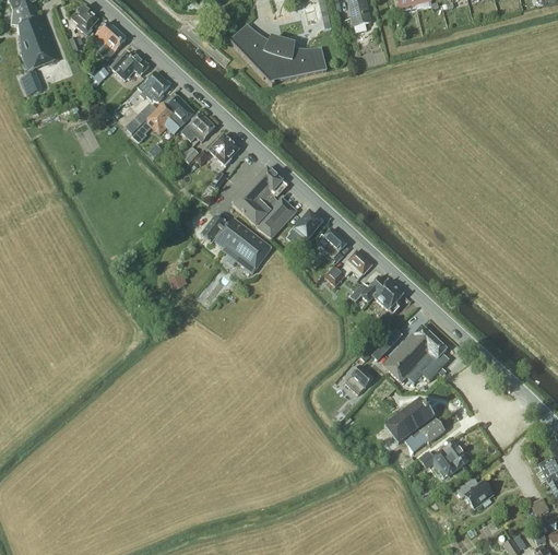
[(36,0),(10,0),(13,9),(11,24),(19,24),(21,51),(28,70),(30,69),(31,72),(20,75),(27,94),(43,89),(35,70),(34,70),(33,68),(60,58),(52,39),(50,40),(48,33),(50,32),(44,14),(39,15),(38,14),(34,1),(36,0)]
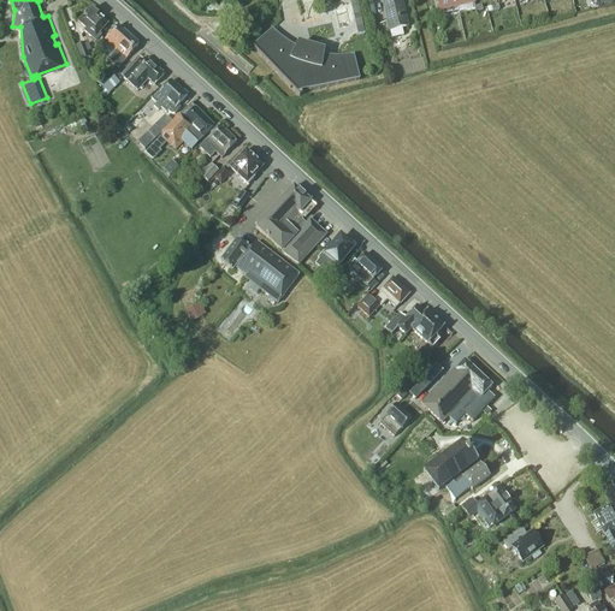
[(390,28),(392,35),(404,31),(403,24),(409,23),(403,0),(384,0),(389,18),(388,18),(390,28)]
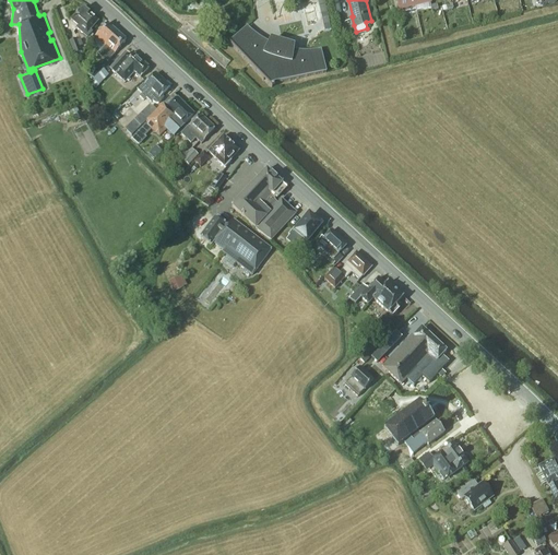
[(98,18),(83,4),(72,16),(80,23),(78,25),(87,34),(92,28),(90,27),(98,18)]
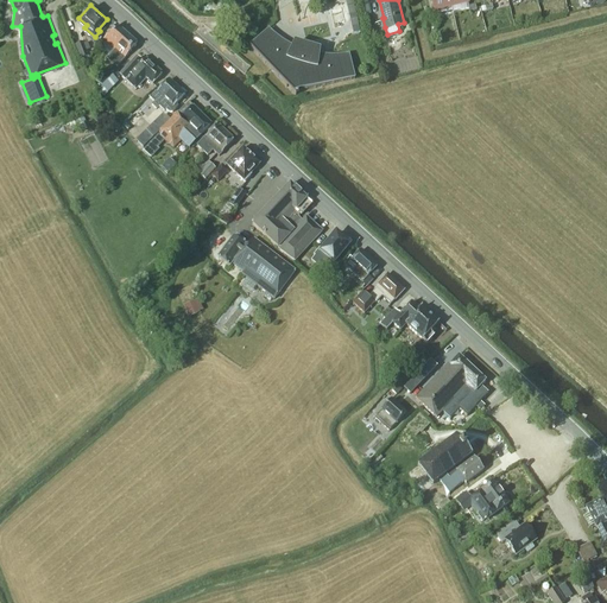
[(99,84),(120,65),(118,64),(138,40),(117,21),(99,42),(111,51),(108,55),(115,62),(108,69),(107,68),(97,80),(99,80),(96,82),(99,84)]
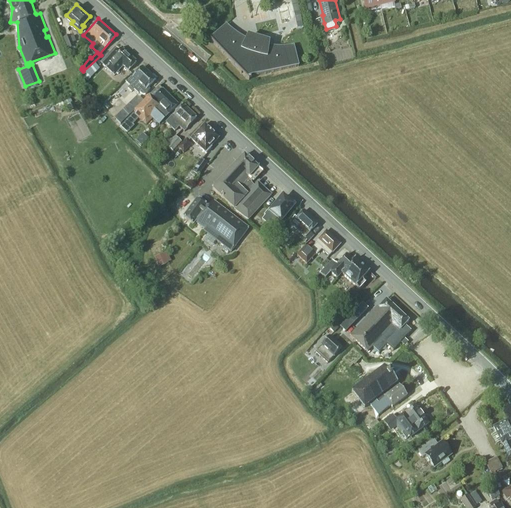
[(237,31),(226,21),(211,35),(210,34),(209,35),(242,70),(243,68),(257,73),(299,63),(294,43),(280,45),(268,44),(270,40),(248,33),(246,37),(237,31)]
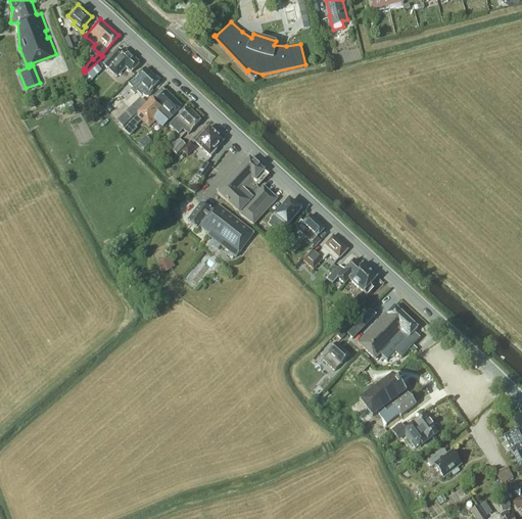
[(77,45),(72,33),(65,36),(69,48),(68,48),(70,51),(73,51),(72,47),(77,45)]
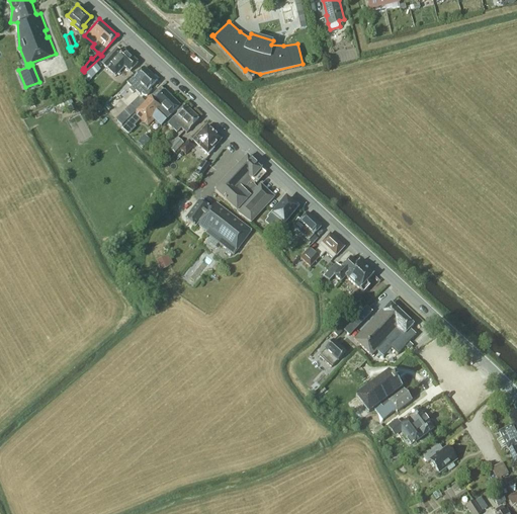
[(120,49),(117,45),(111,51),(110,52),(106,55),(106,56),(102,61),(116,74),(125,64),(131,69),(139,60),(123,46),(120,49)]
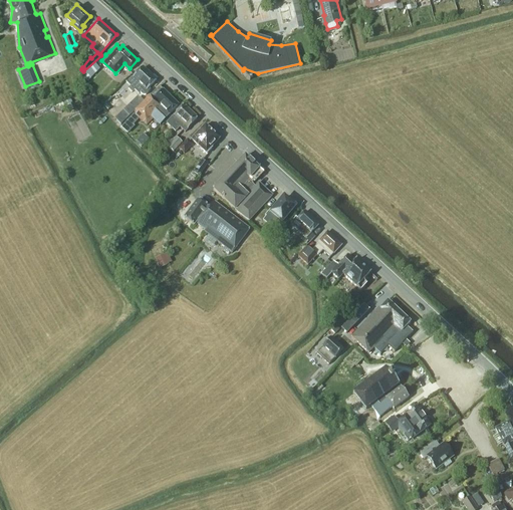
[(101,56),(101,55),(83,71),(87,79),(100,66),(96,62),(101,56)]
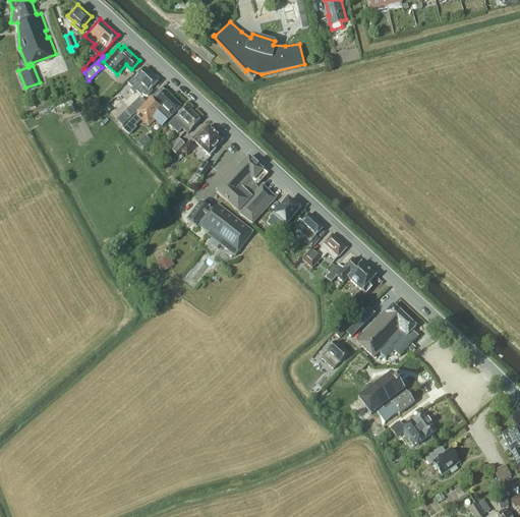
[(143,104),(150,97),(146,94),(149,94),(153,89),(151,87),(159,78),(146,65),(138,72),(137,71),(129,80),(133,84),(130,88),(134,91),(136,89),(140,93),(142,91),(145,93),(133,104),(138,109),(143,104)]
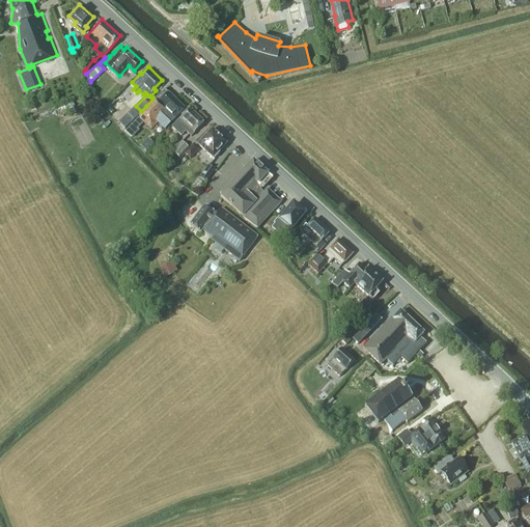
[(92,89),(90,84),(81,88),(83,93),(92,89)]
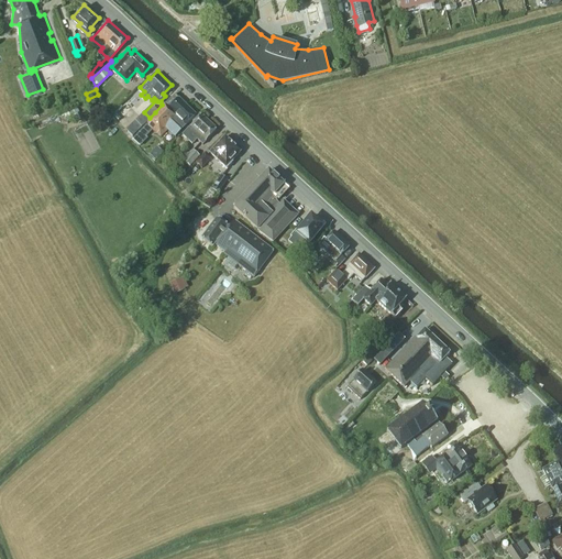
[(175,91),(162,105),(155,112),(150,118),(147,120),(162,134),(172,123),(172,122),(173,121),(180,128),(196,112),(175,91)]
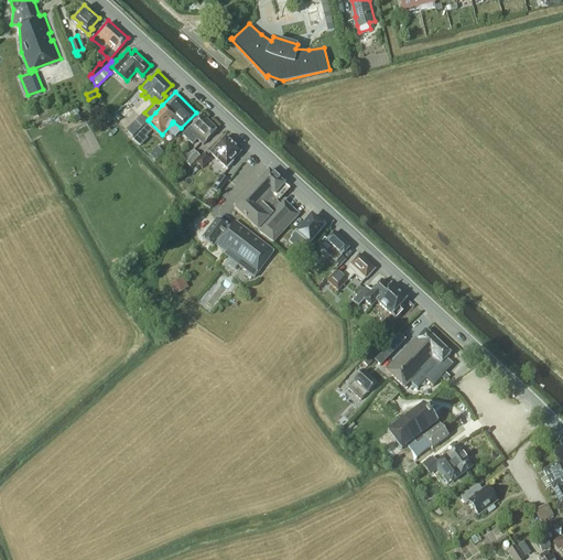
[(101,104),(93,101),(90,109),(99,111),(101,104)]
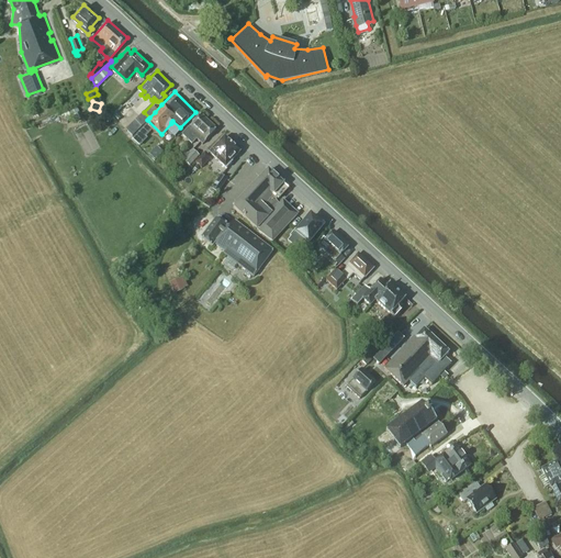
[(80,111),(78,104),(65,110),(68,118),(73,116),(74,120),(78,118),(79,119),(81,118),(79,111),(80,111)]
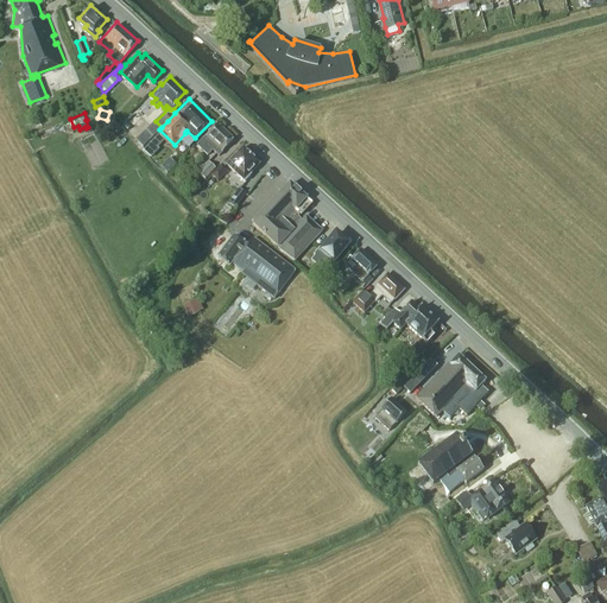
[(234,137),(217,121),(207,134),(206,134),(197,143),(208,153),(213,147),(220,153),(222,150),(234,137)]
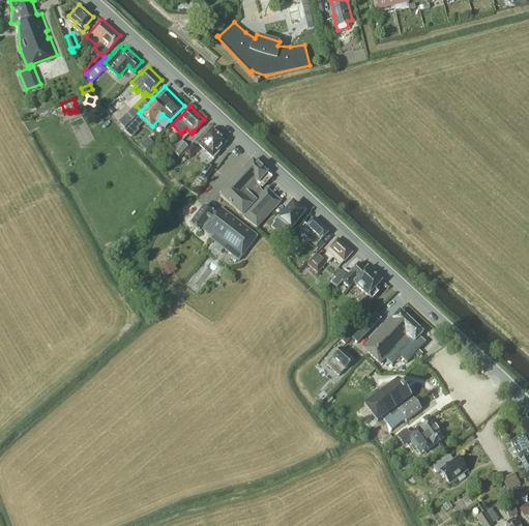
[(226,140),(212,126),(198,142),(213,155),(214,155),(219,150),(217,149),(226,140)]
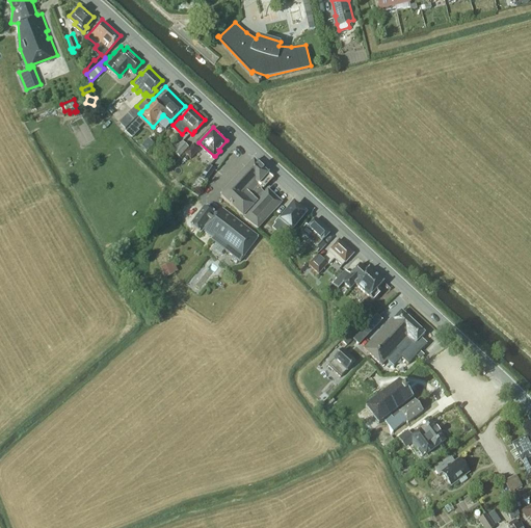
[(143,142),(149,147),(156,140),(151,135),(143,142)]
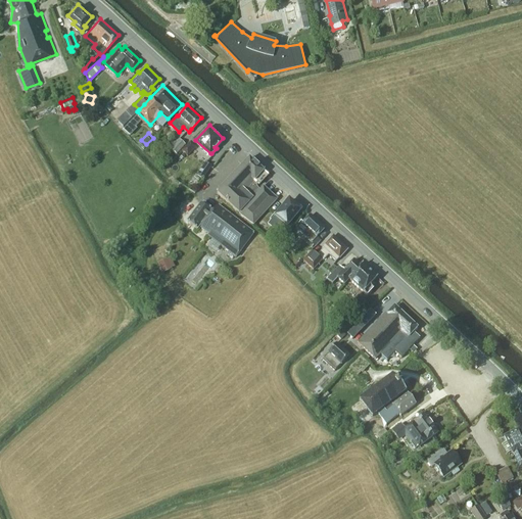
[(186,142),(180,136),(171,146),(177,151),(186,142)]
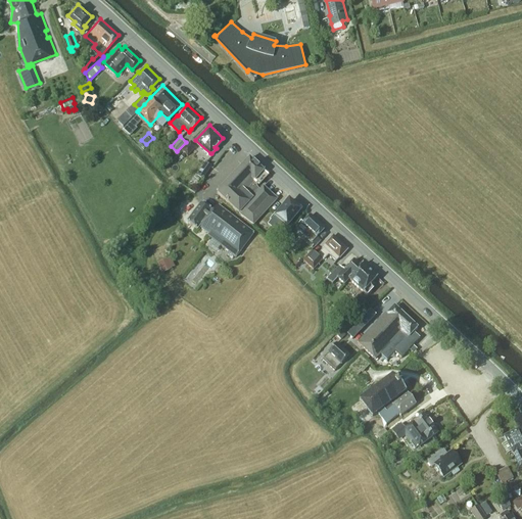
[(196,144),(191,139),(182,148),(188,153),(196,144)]
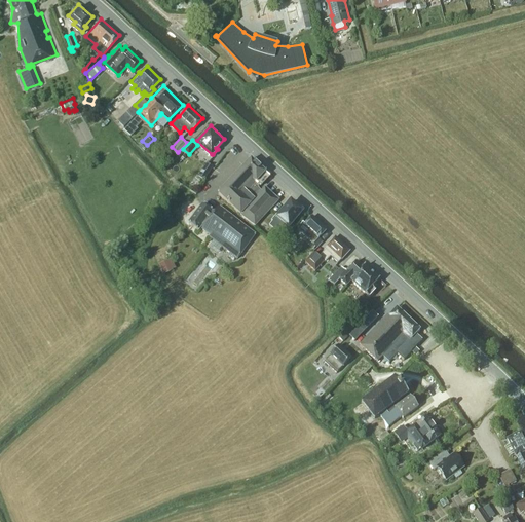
[(176,155),(171,150),(163,157),(170,162),(176,155)]
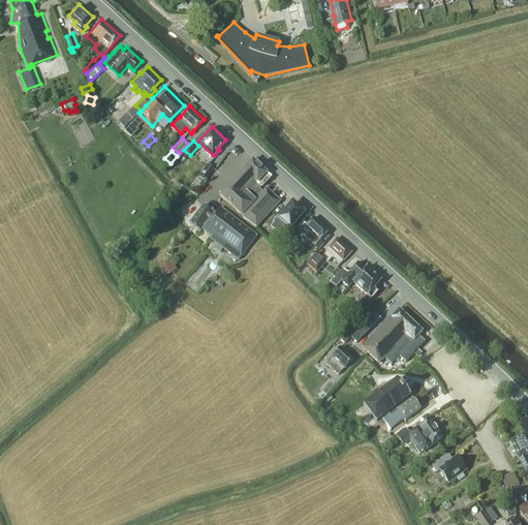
[(268,171),(252,157),(219,192),(242,213),(256,224),(280,199),(267,186),(264,190),(259,186),(270,174),(267,172),(268,171)]
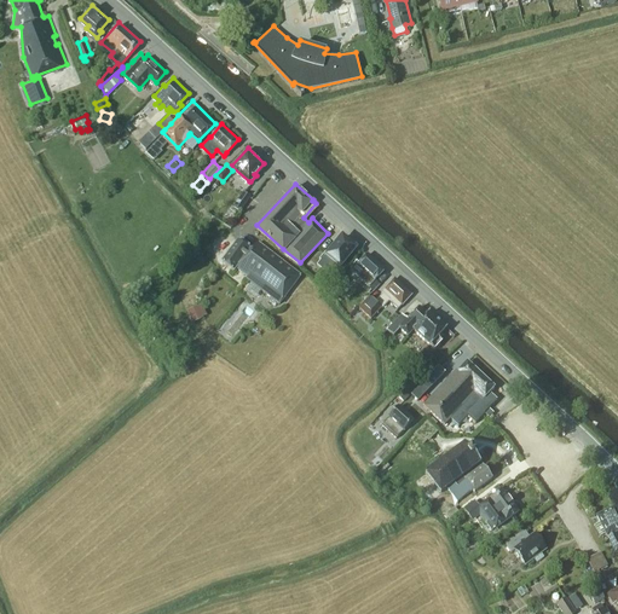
[(250,193),(243,189),(234,202),(236,203),(235,206),(240,209),(241,207),(242,208),(250,193)]
